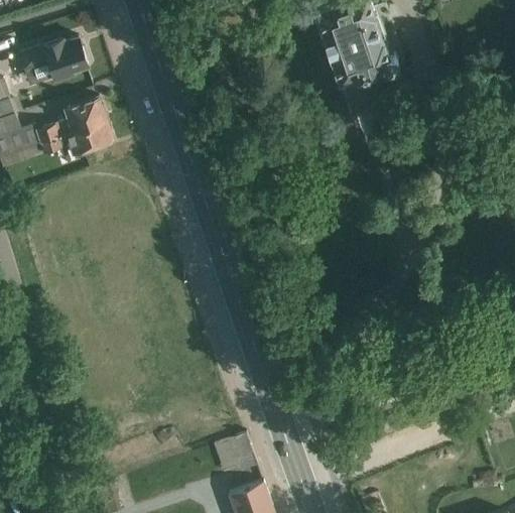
[(367,83),(392,75),(369,0),(327,0),(307,6),(333,89),(341,86),(348,110),(373,103),(367,83)]
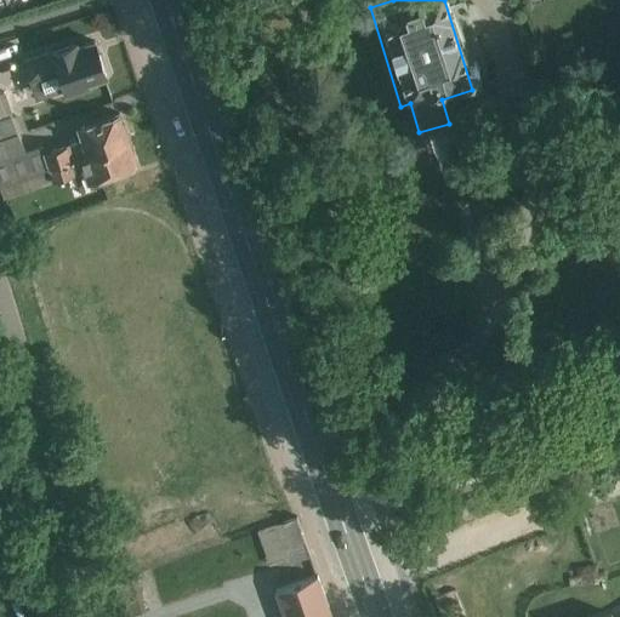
[(75,47),(24,64),(37,103),(62,93),(64,101),(92,92),(90,84),(106,79),(95,45),(77,51),(75,47)]
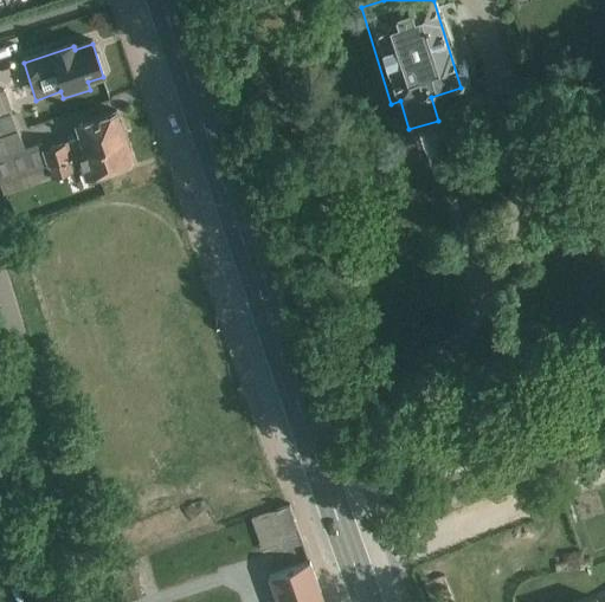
[(11,116),(12,115),(4,92),(0,94),(0,138),(15,134),(11,116)]
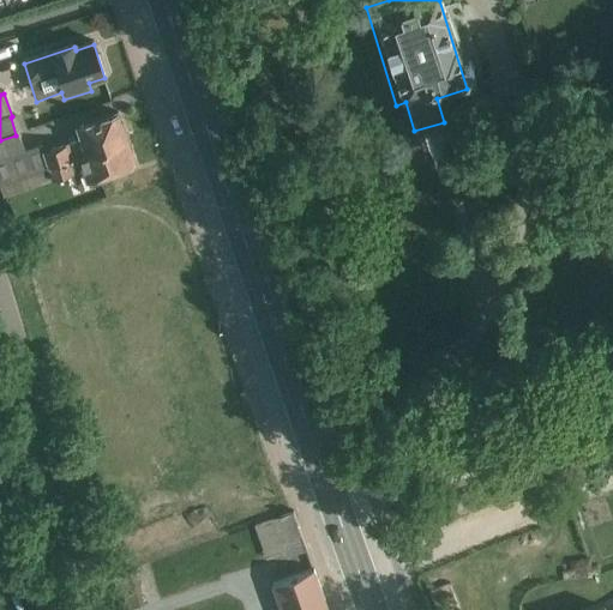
[(20,114),(12,116),(11,118),(16,136),(26,132),(20,114)]
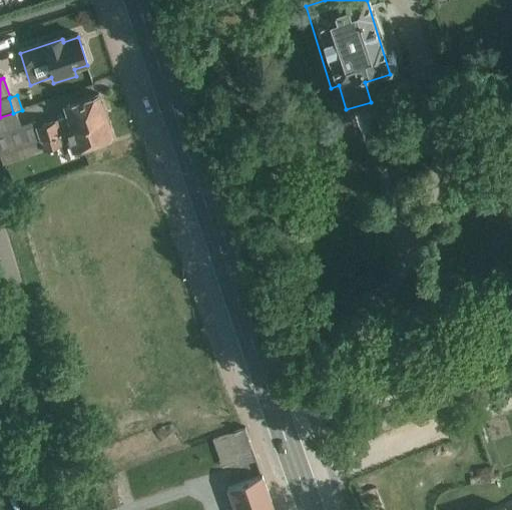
[(13,113),(0,117),(0,155),(105,119),(98,96),(61,107),(65,118),(35,128),(33,122),(20,126),(13,113)]
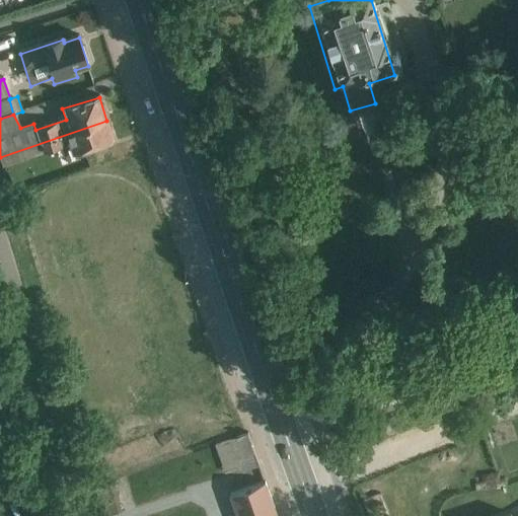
[(106,121),(0,157),(0,163),(2,169),(69,145),(74,158),(93,152),(92,148),(114,140),(106,121)]
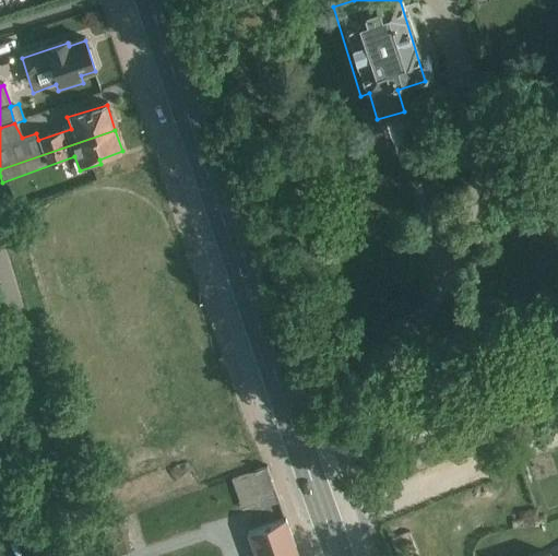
[(266,470),(232,482),(241,512),(259,506),(260,510),(279,504),(266,470)]
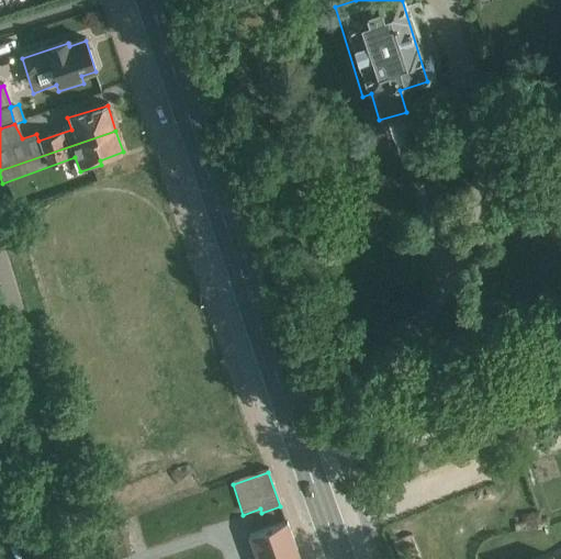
[(515,526),(513,528),(514,534),(549,529),(548,524),(543,522),(539,521),(537,516),(536,515),(535,515),(522,517),(520,520),(519,521),(519,525),(515,526)]
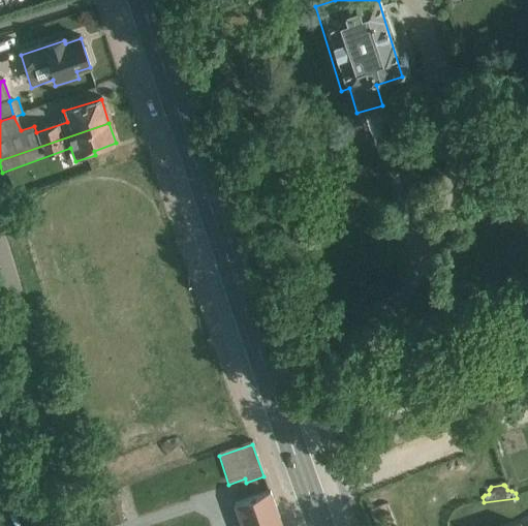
[(281,525),(270,494),(234,506),(240,523),(241,525),(281,525)]
